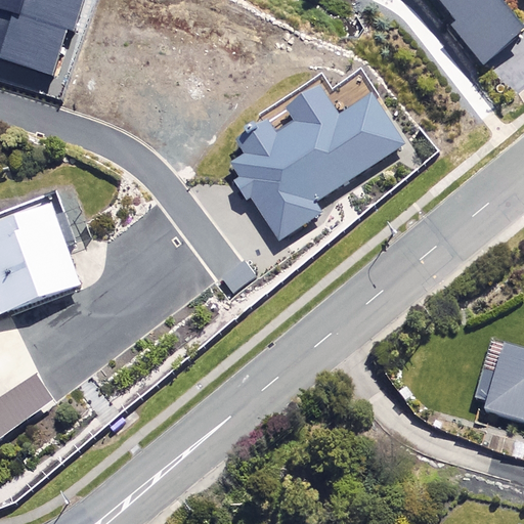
[(0,0),(0,57),(55,74),(69,28),(76,30),(84,0),(0,0)]
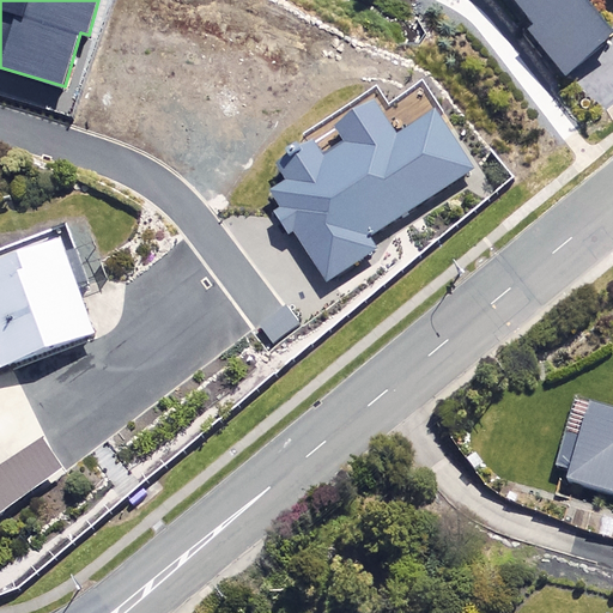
[(509,0),(529,25),(525,29),(560,76),(612,35),(612,31),(588,0),(509,0)]
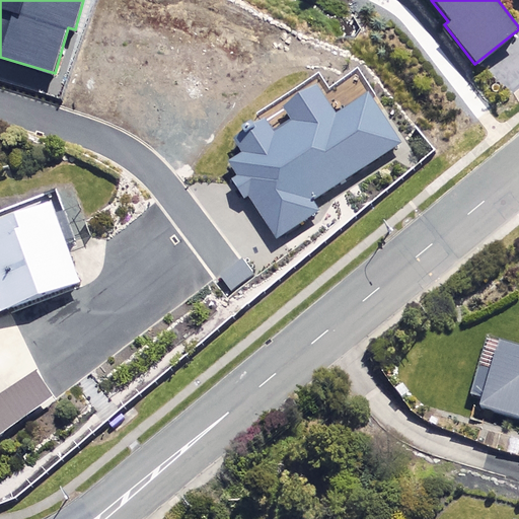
[(238,164),(228,171),(278,246),(318,220),(306,202),(396,142),(362,89),(336,107),(317,80),(284,102),(294,118),(279,128),(270,113),(239,133),(244,140),(229,150),(238,164)]
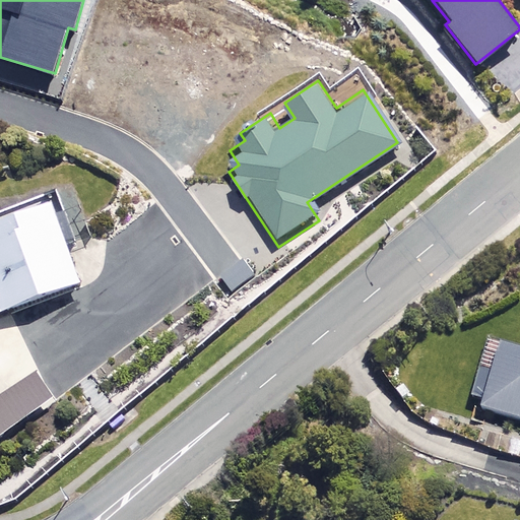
[(0,311),(80,283),(49,197),(0,214),(0,311)]
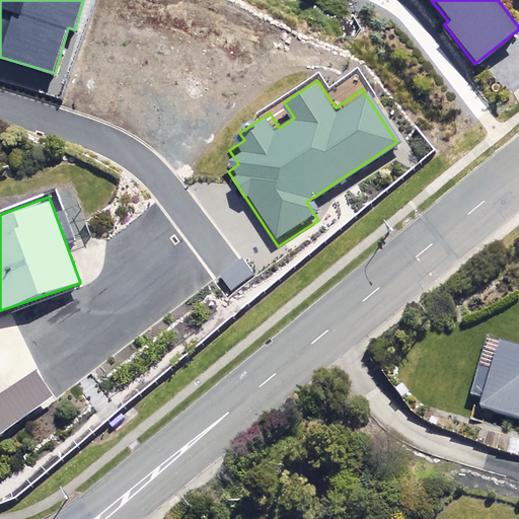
[(49,384),(2,317),(0,318),(0,438),(49,405),(39,390),(49,384)]
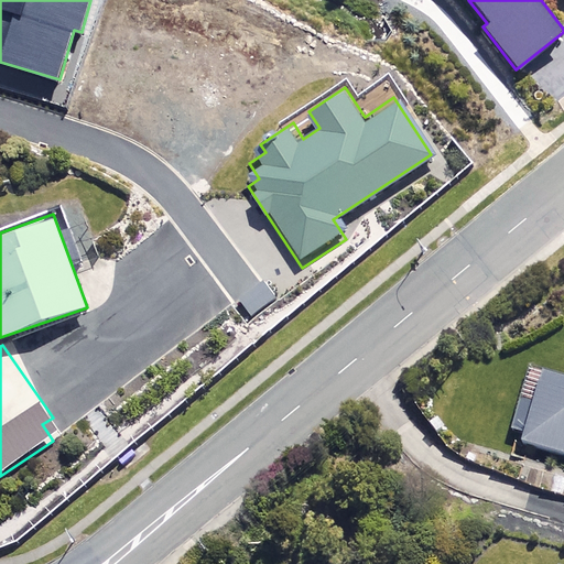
[(563,388),(537,380),(530,401),(521,399),(511,431),(520,433),(518,441),(563,454),(563,388)]
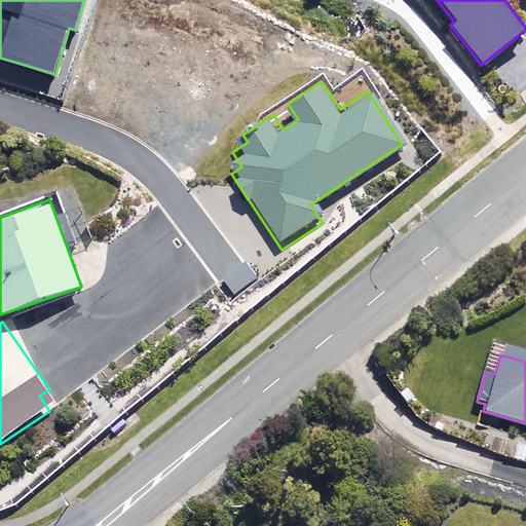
All buildings are outlined.
